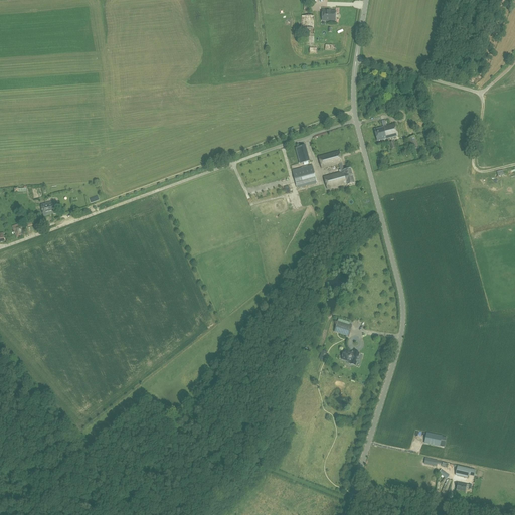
[(331,10),(322,9),(322,20),(330,20),(335,20),(336,10),(331,10)]
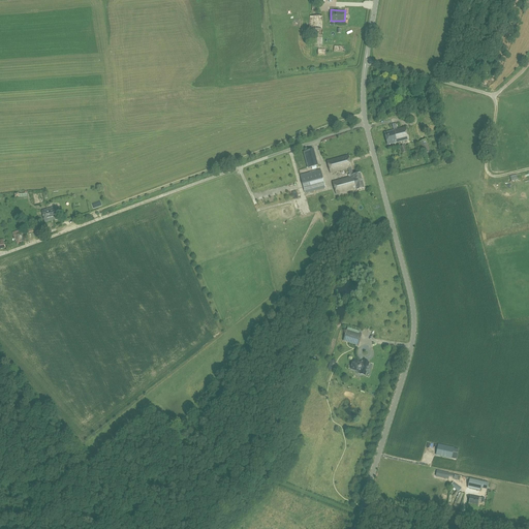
[(321,34),(321,16),(308,14),(308,28),(314,29),(314,34),(321,34)]
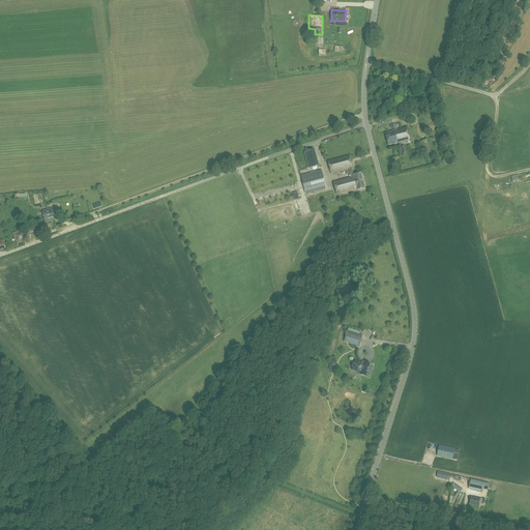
[(394,130),(385,134),(388,145),(398,143),(409,140),(406,127),(394,130)]
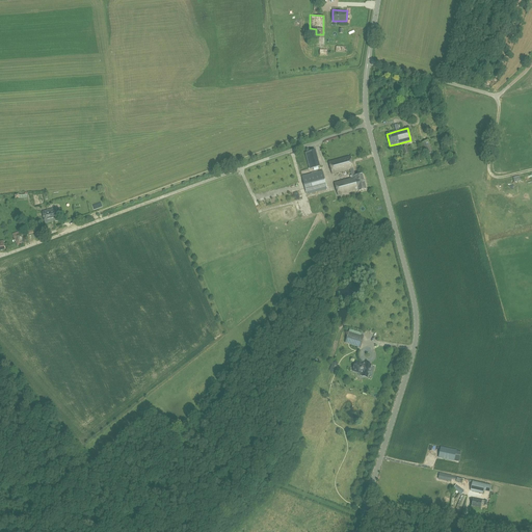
[(422,142),(426,155),(432,153),(428,140),(422,142)]
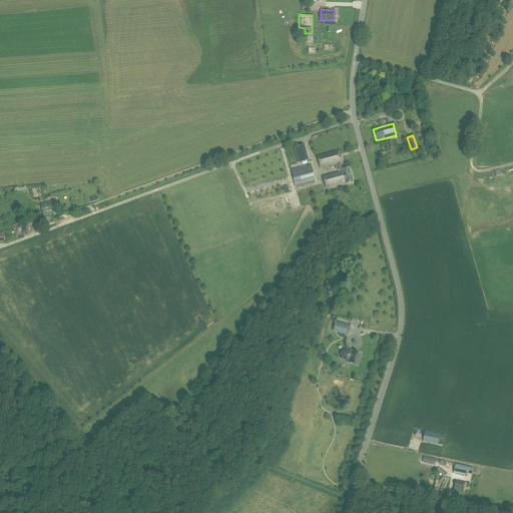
[(303,162),(307,161),(309,160),(304,144),(294,147),(298,163),(303,162)]
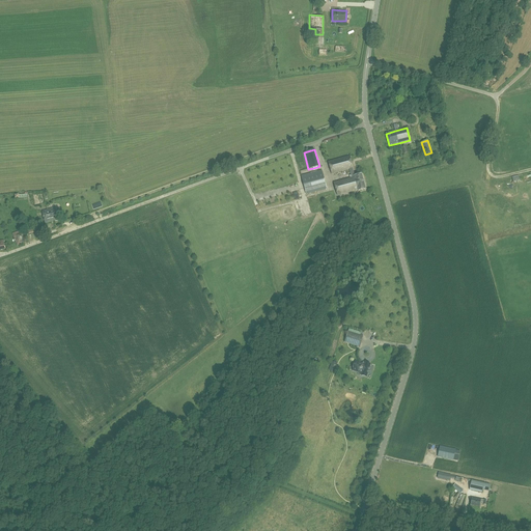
[(334,183),(337,195),(358,190),(358,191),(365,189),(362,174),(354,176),(352,168),(353,168),(350,157),(328,162),(331,173),(348,169),(352,177),(334,183)]
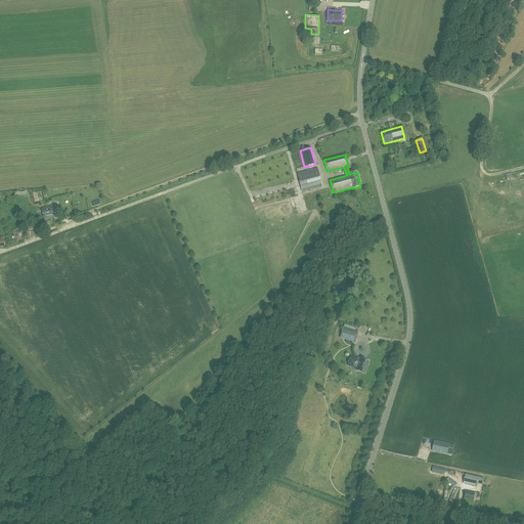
[(322,186),(317,168),(297,173),(302,191),(322,186)]
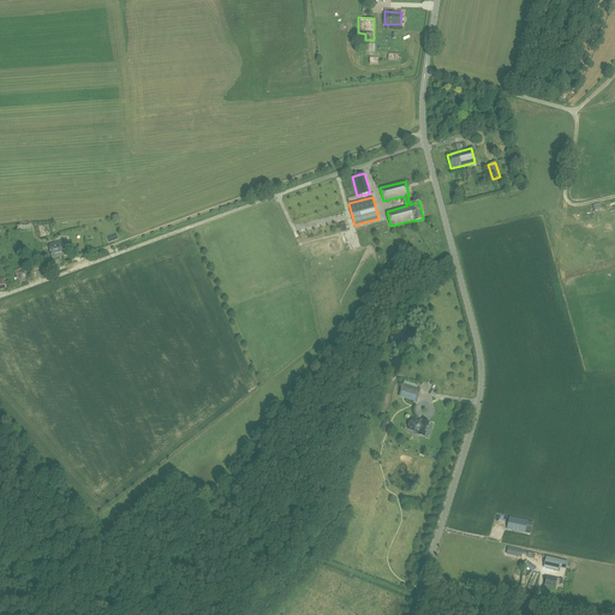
[(65,240),(49,244),(52,258),(67,255),(65,240)]
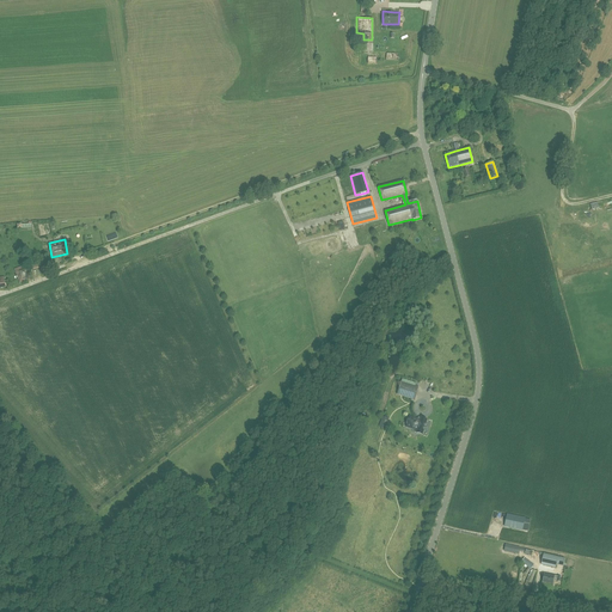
[(29,280),(24,265),(13,269),(19,283),(29,280)]
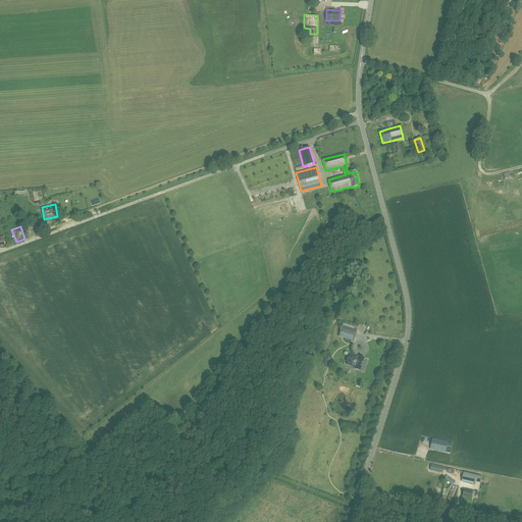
[(342,326),(338,336),(354,341),(357,330),(342,326)]
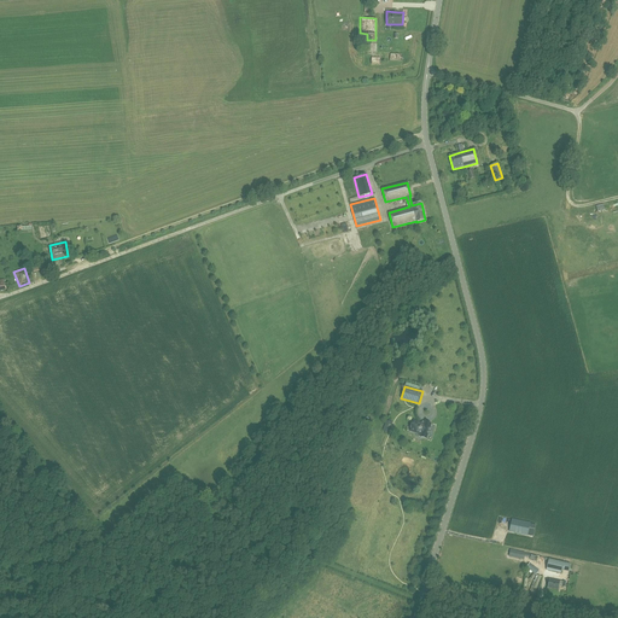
[(425,423),(425,425),(413,420),(409,431),(417,433),(421,435),(420,437),(426,439),(431,424),(425,423)]
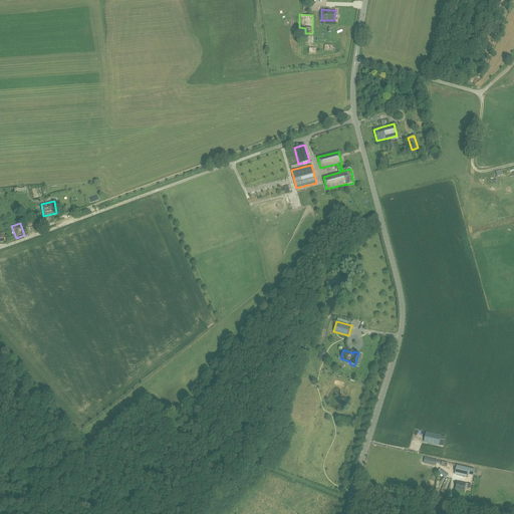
[(439,446),(441,436),(441,435),(426,432),(424,442),(439,446)]
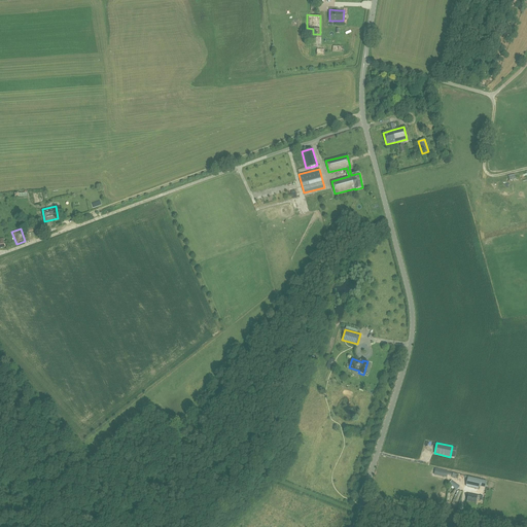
[(435,468),(433,475),(447,478),(448,475),(451,476),(451,475),(452,472),(452,471),(435,468)]
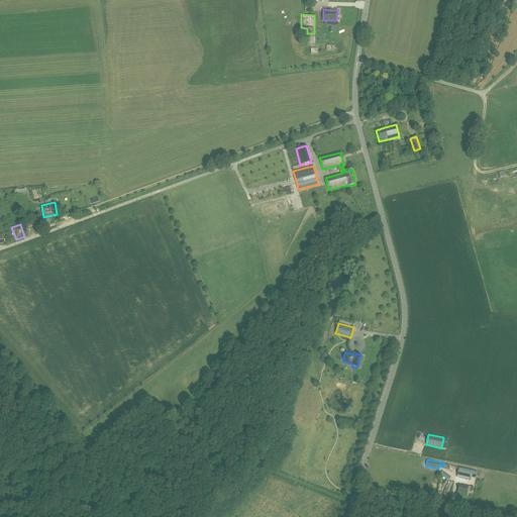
[(470,479),(471,471),(458,469),(457,477),(470,479)]
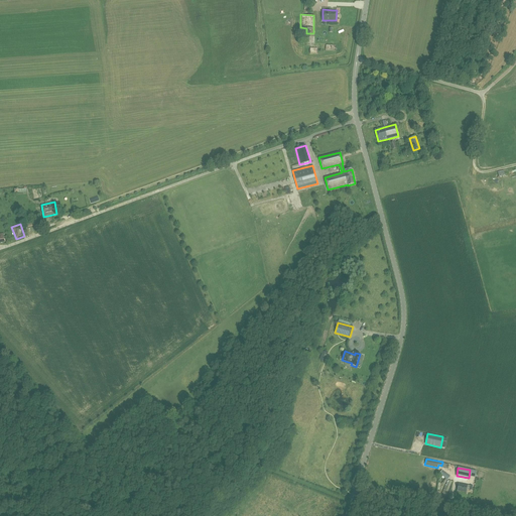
[(447,480),(450,477),(441,471),(438,474),(441,476),(442,476),(441,478),(443,479),(444,477),(447,480)]
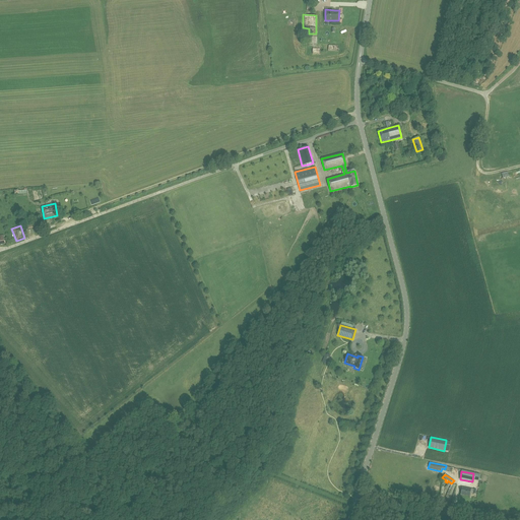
[(447,498),(449,500),(455,486),(452,484),(450,490),(449,490),(446,498),(447,498)]
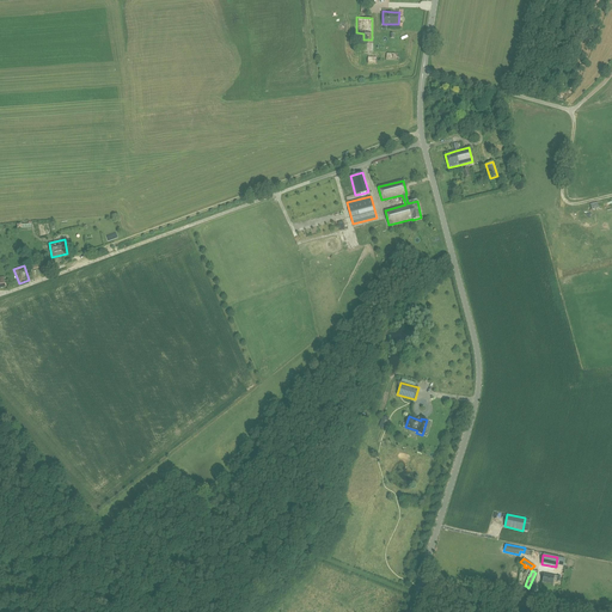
[(543,582),(552,583),(554,580),(561,581),(561,577),(544,574),(543,582)]
